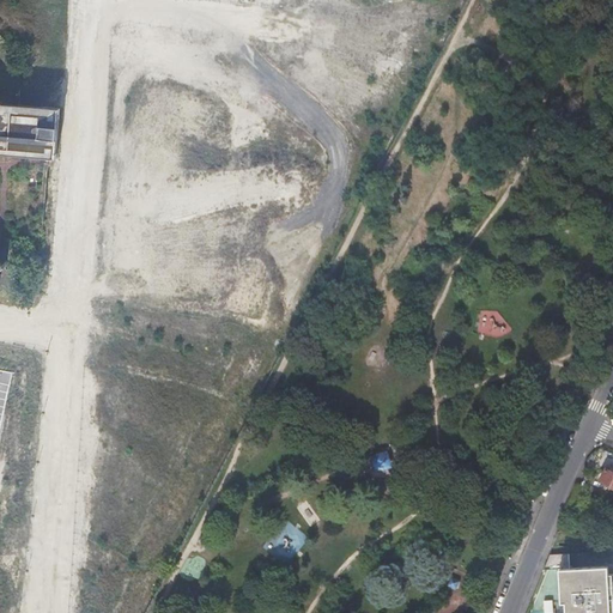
[(0,155),(55,161),(60,110),(4,105),(0,101),(0,155)]
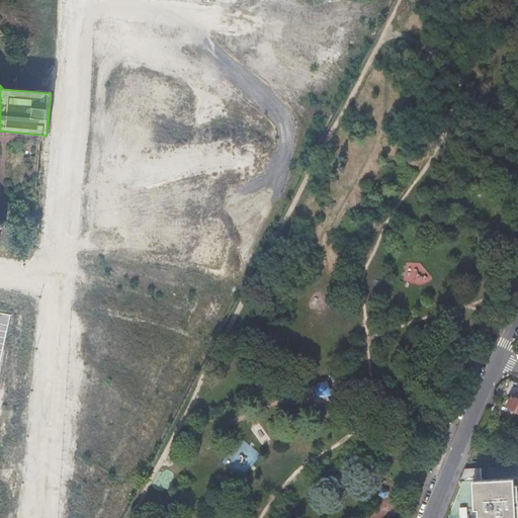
[(317,402),(332,397),(327,381),(312,386),(317,402)]
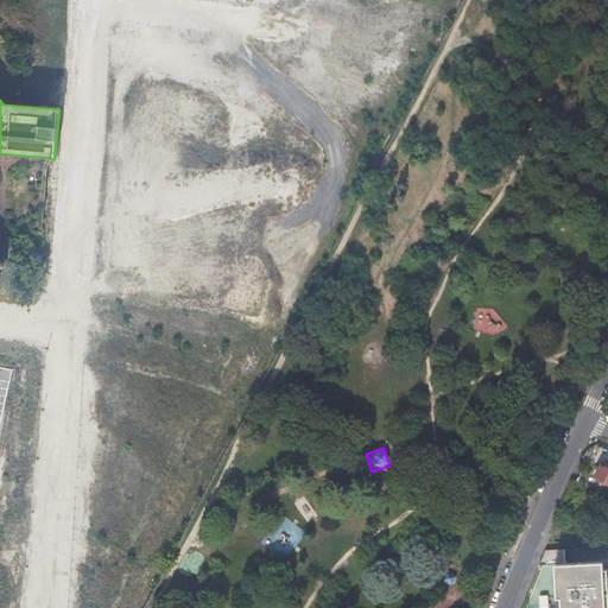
[(607,482),(607,453),(596,476),(606,481),(607,482)]
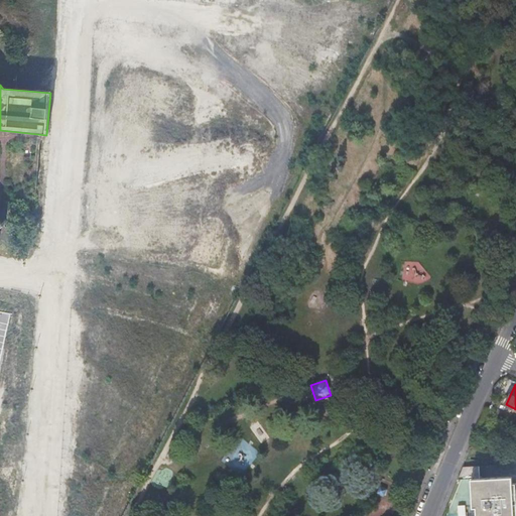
[(479,467),(463,467),(457,480),(471,480),(472,508),(476,507),(476,515),(515,515),(515,483),(513,484),(511,484),(511,483),(511,477),(501,478),(480,479),(479,467)]
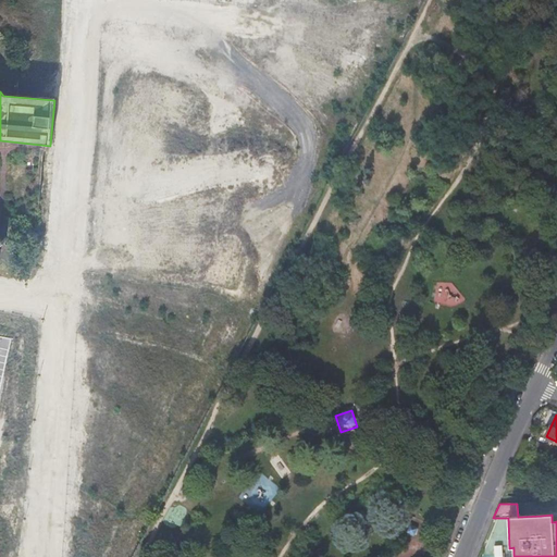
[(418,528),(410,524),(406,532),(413,535),(418,528)]
